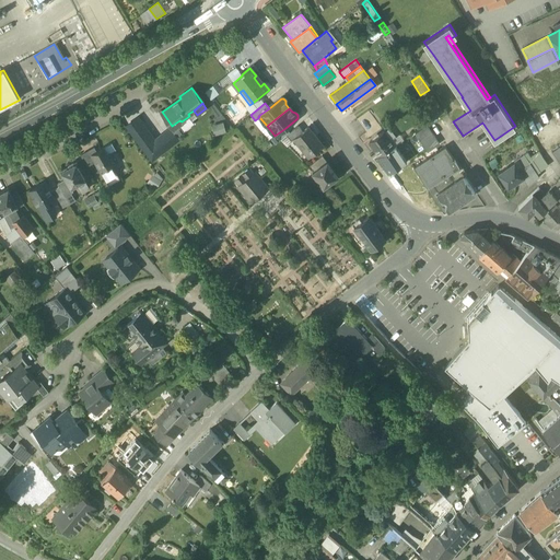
[(172,126),(162,112),(161,109),(159,112),(168,126),(173,130),(175,129),(172,126)]
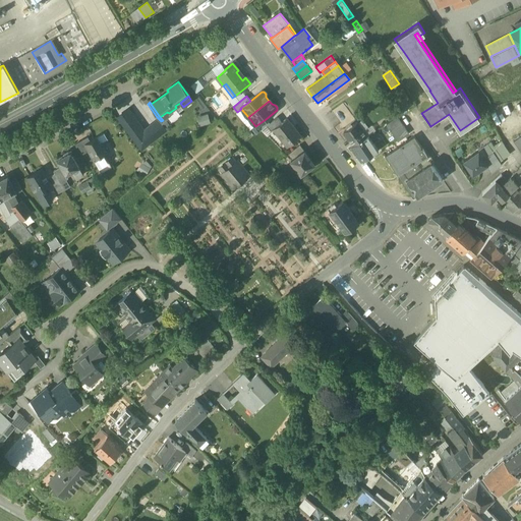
[(331,111),(340,123),(351,115),(343,103),(331,111)]
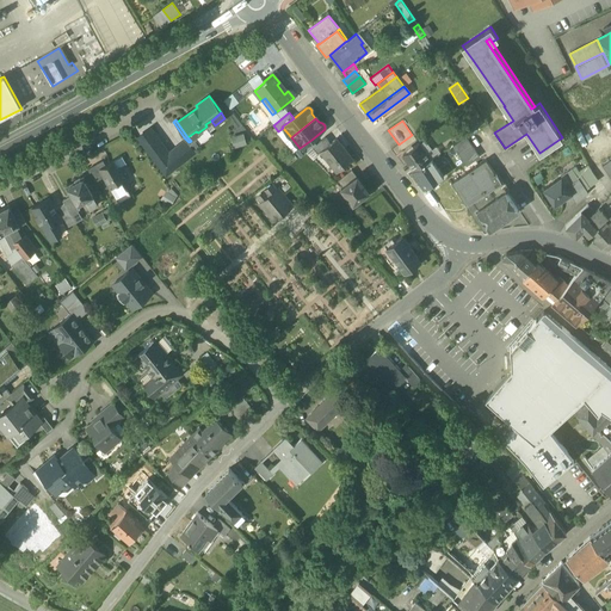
[(137,139),(149,156),(162,146),(150,129),(137,139)]
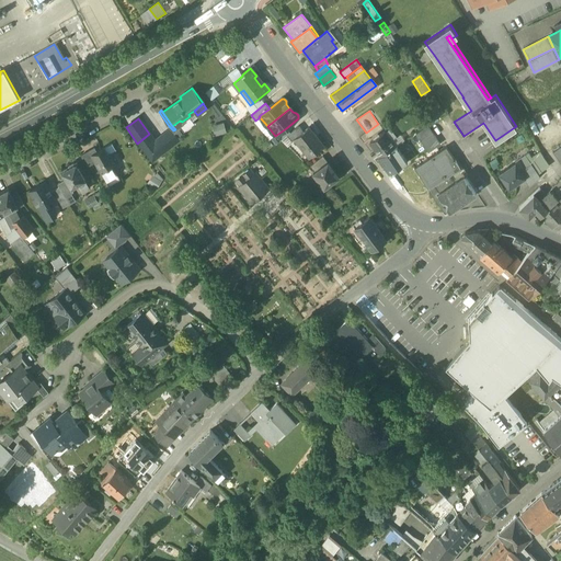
[(222,123),(210,125),(213,135),(225,132),(222,123)]
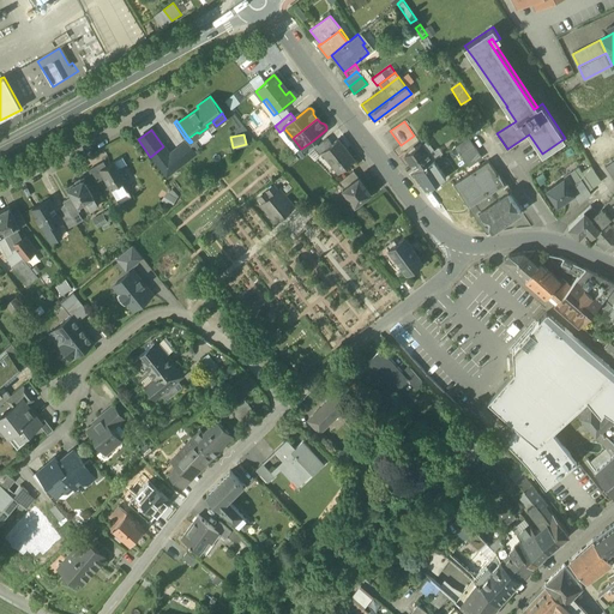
[(404,151),(407,155),(421,144),(414,136),(401,145),(398,146),(403,152),(404,151)]
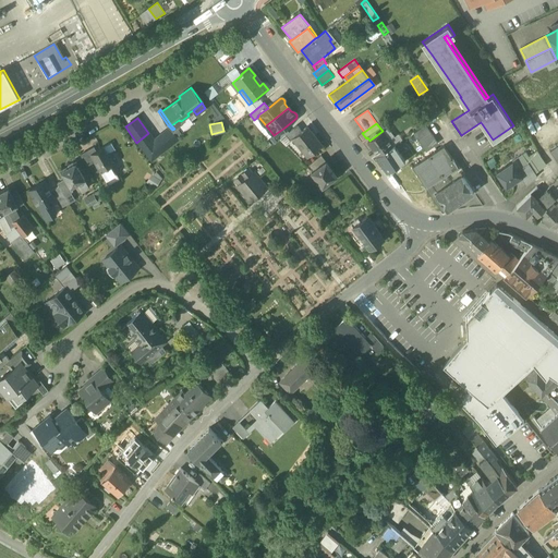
[(413,132),(426,152),(438,144),(425,124),(413,132)]
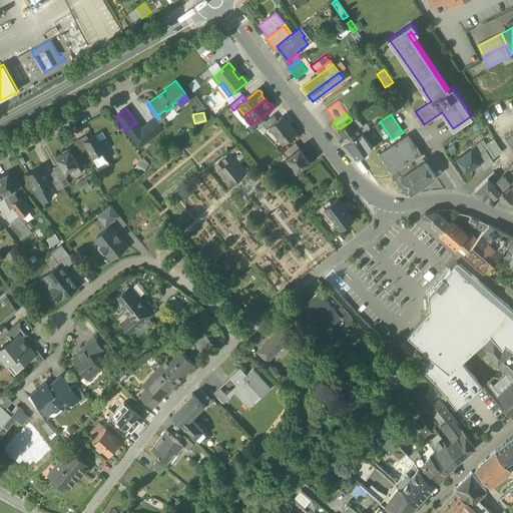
[(273,115),(266,122),(262,125),(267,130),(270,128),(270,127),(277,121),(273,115)]
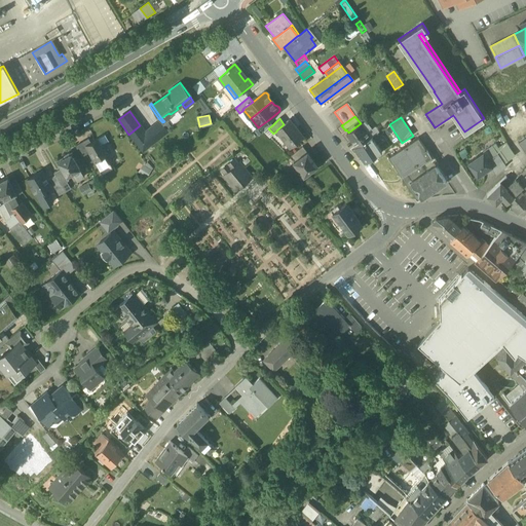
[(268,128),(272,125),(268,120),(258,127),(254,130),(259,136),(268,128)]
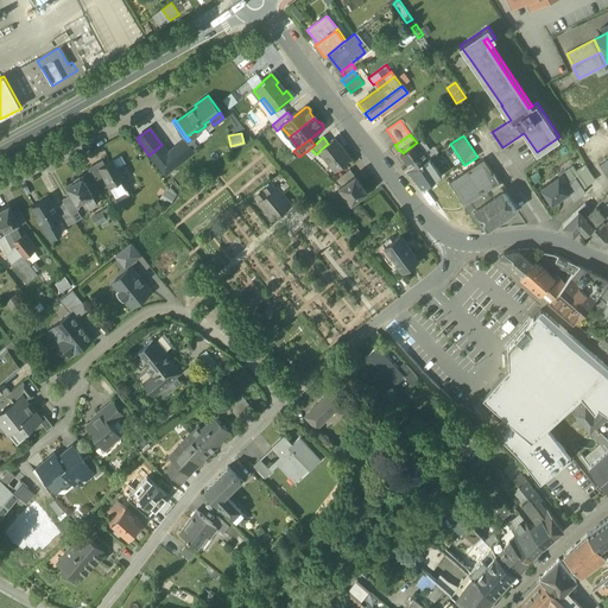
[(320,152),(335,171),(350,159),(334,139),(328,144),(320,151),(320,152)]
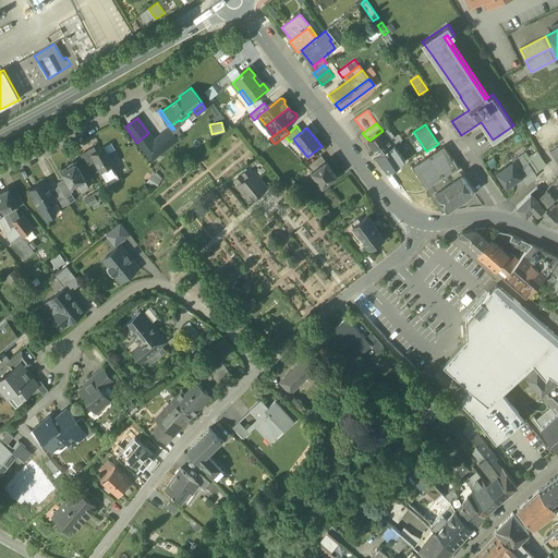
[(383,132),(393,145),(395,144),(402,138),(398,133),(395,135),(388,128),(383,132)]
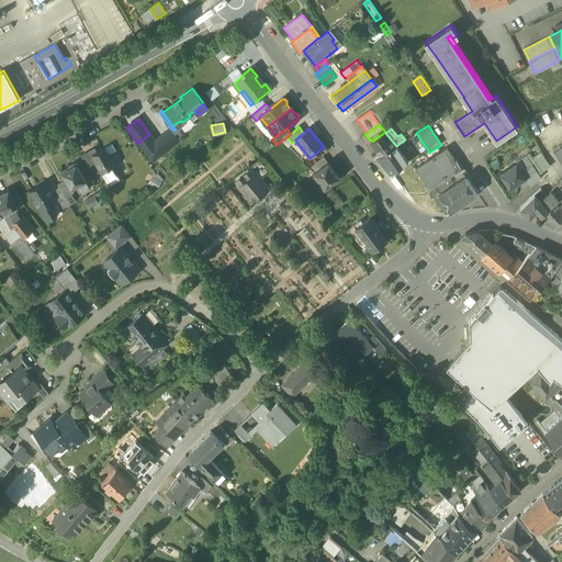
[(171,130),(156,142),(163,153),(163,152),(165,154),(181,142),(171,130)]
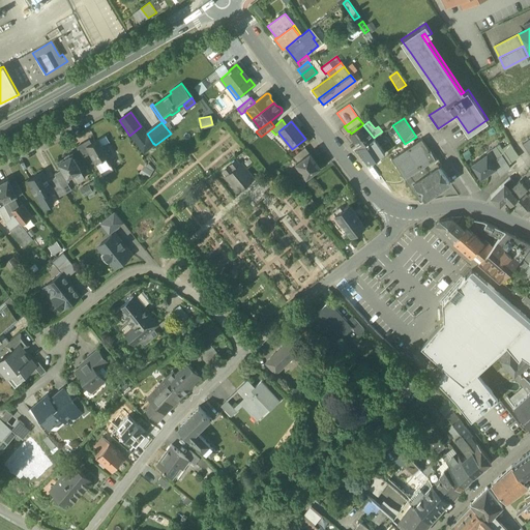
[(350,135),(359,147),(369,141),(374,138),(363,125),(363,124),(351,134),(350,135)]
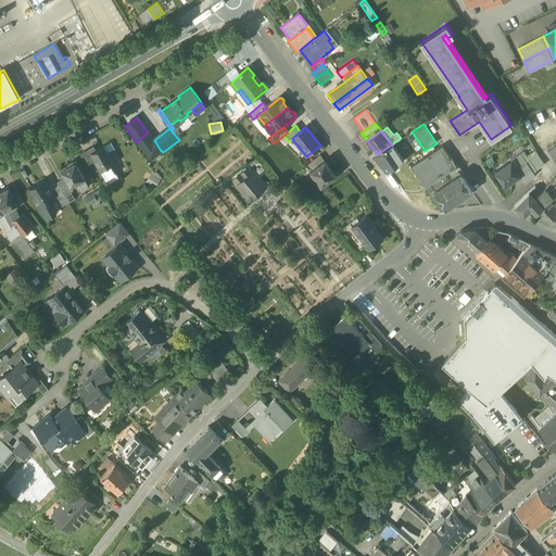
[(151,163),(154,160),(161,154),(163,152),(161,150),(161,151),(154,140),(148,133),(136,142),(151,163)]
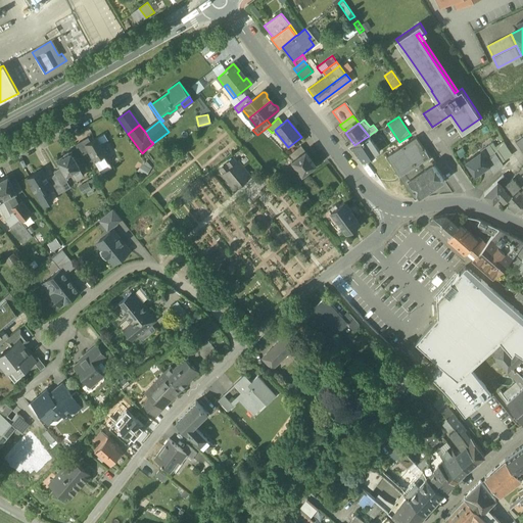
[(352,147),(363,162),(380,151),(371,137),(370,135),(369,136),(364,139),(354,145),(352,147)]
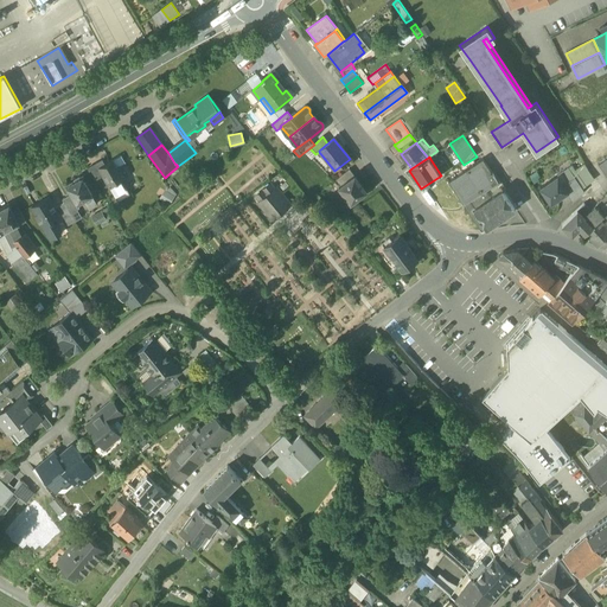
[(433,158),(430,159),(441,176),(442,173),(433,158)]
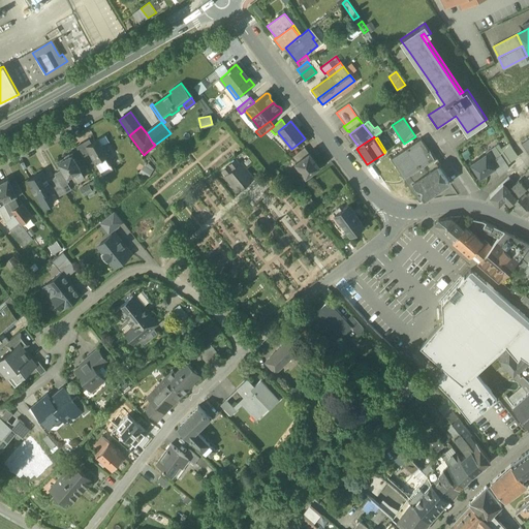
[(411,188),(419,200),(424,198),(412,181),(437,164),(438,165),(439,164),(421,137),(391,157),(411,188)]
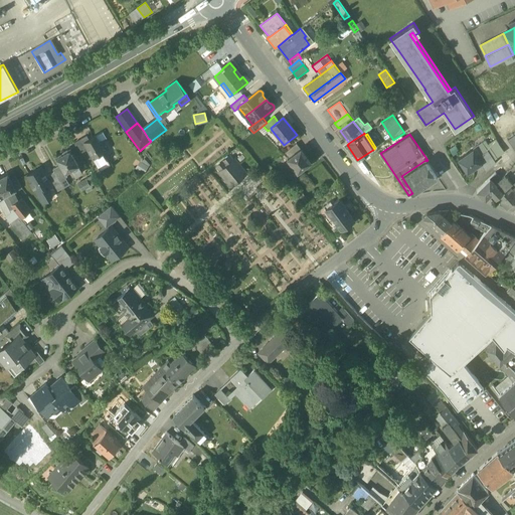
[(88,149),(94,158),(103,153),(107,150),(102,141),(100,143),(96,136),(84,143),(88,149)]
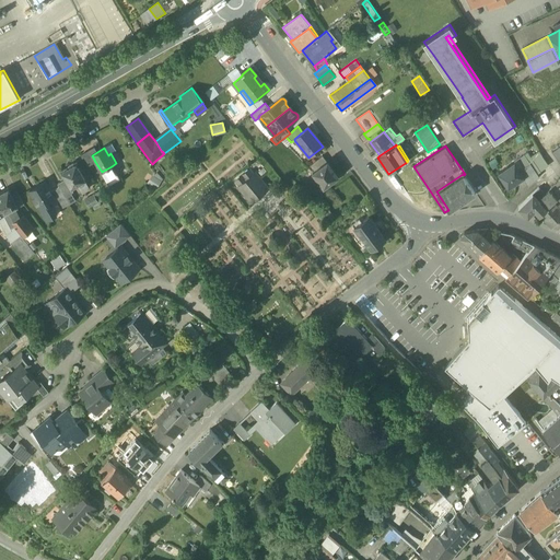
[(533,162),(539,171),(547,164),(539,150),(529,156),(533,162)]
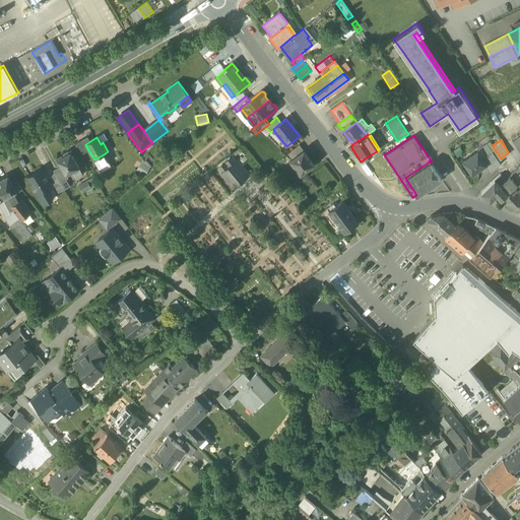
[(74,145),(80,155),(88,150),(85,144),(83,140),(74,145)]
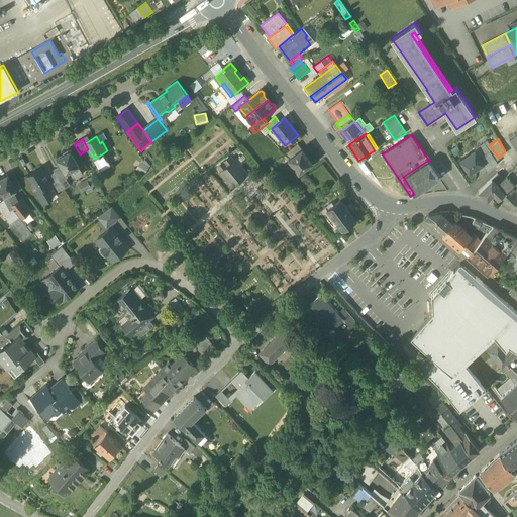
[(487,142),(476,149),(481,158),(492,149),(489,144),(487,142)]
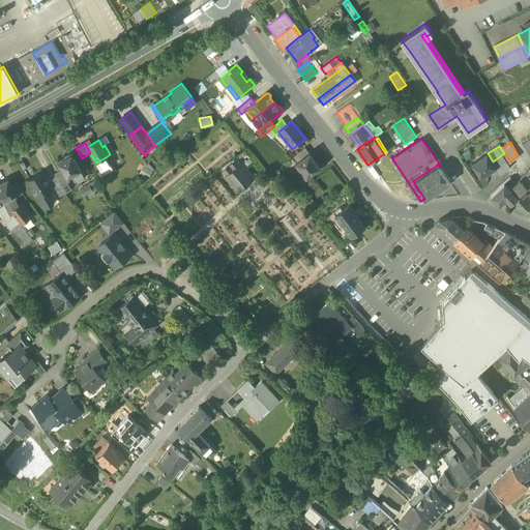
[(293,157),(297,163),(308,154),(304,148),(293,157)]
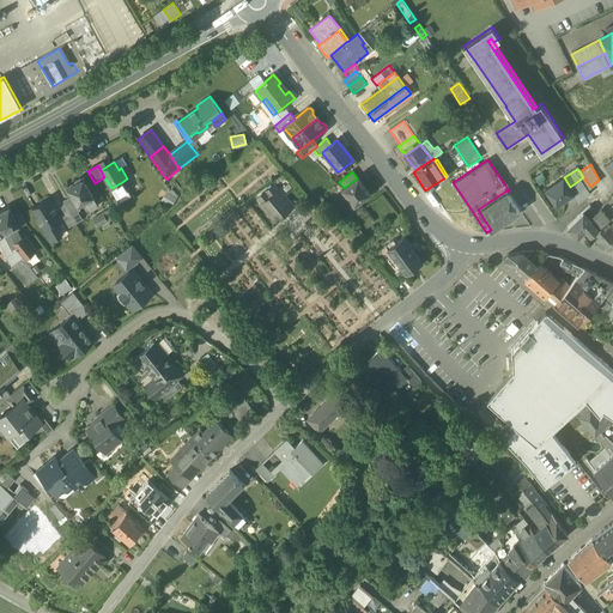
[(541,173),(534,177),(540,184),(544,182),(542,180),(545,178),(541,173)]
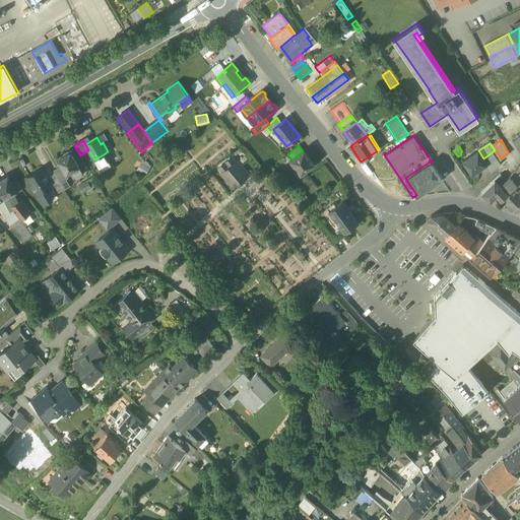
[(290,160),(301,174),(314,165),(304,150),(304,151),(303,151),(291,159),(290,160)]
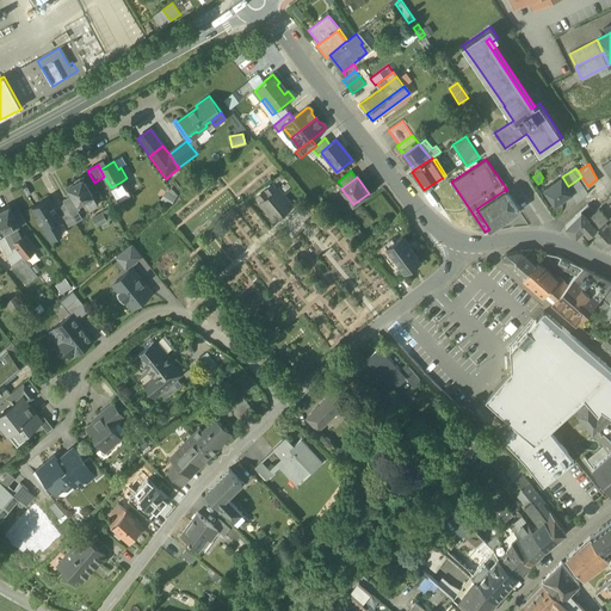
[(555,205),(572,195),(573,193),(568,186),(562,177),(544,190),(555,205)]
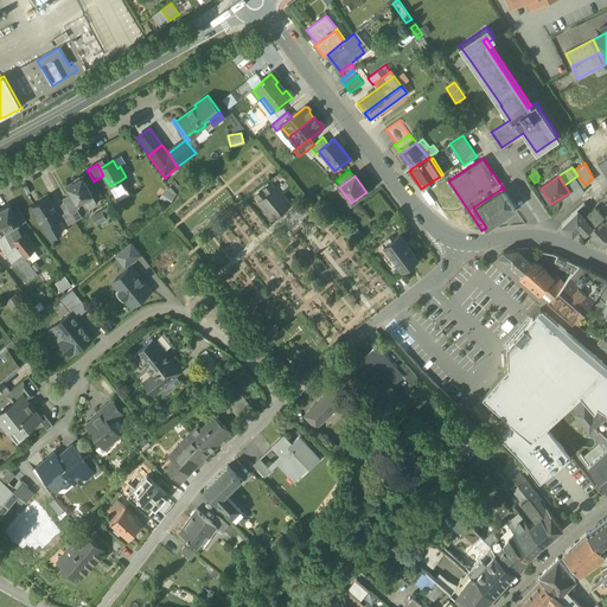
[(577,176),(564,185),(569,192),(568,193),(574,199),(585,190),(582,187),(585,185),(577,176)]
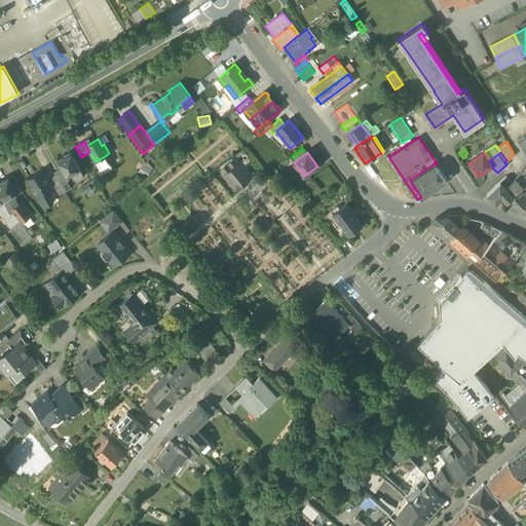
[(67,179),(73,175),(80,171),(81,171),(71,154),(71,155),(68,155),(65,156),(65,158),(57,162),(61,170),(66,179),(67,179)]
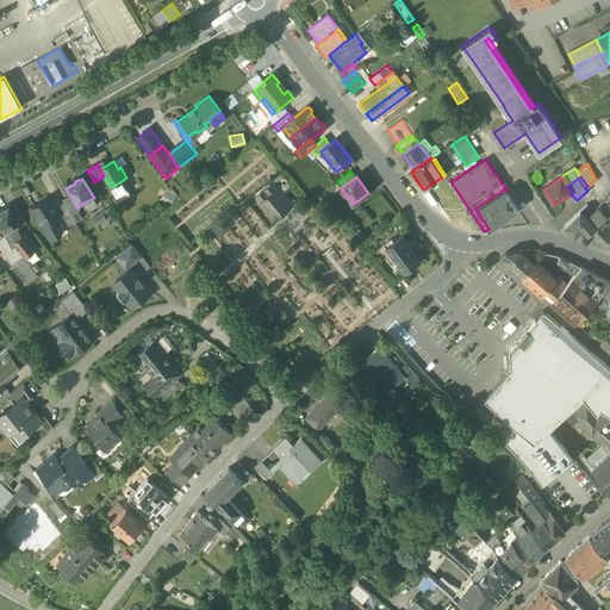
[(130,195),(122,181),(111,187),(119,203),(130,195)]
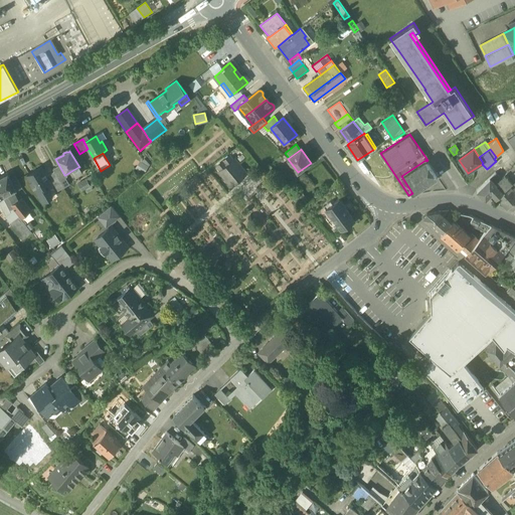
[(226,175),(232,184),(243,174),(236,167),(237,166),(229,156),(217,166),(224,176),(226,175)]
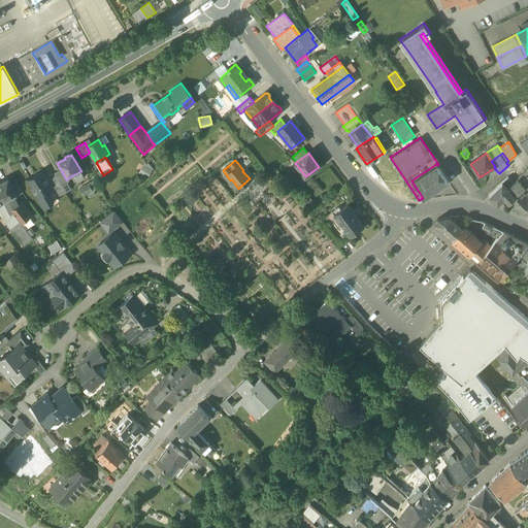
[(411,180),(423,198),(448,180),(437,165),(436,164),(411,180)]
